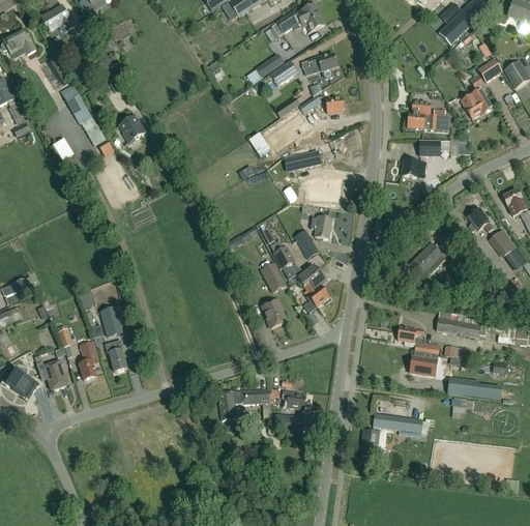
[(202,0),(209,11),(228,0),(202,0)]
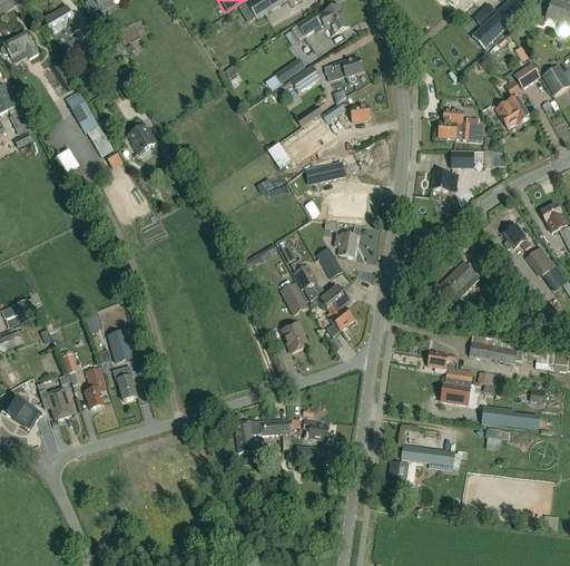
[(245,0),(256,18),(283,0),(245,0)]
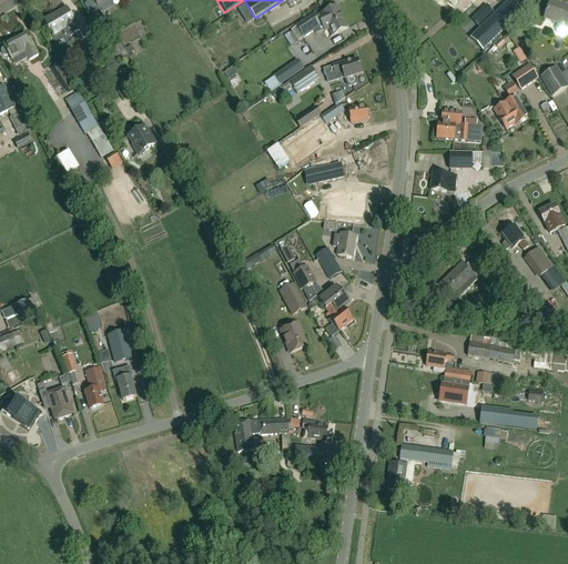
[(523,9),(514,0),(507,0),(469,36),(483,48),(523,9)]
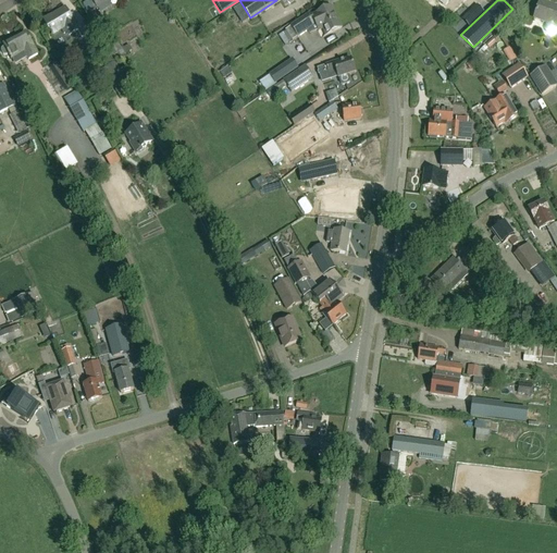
[(556,2),(549,0),(539,0),(533,14),(546,20),(544,25),(546,29),(549,31),(554,29),(556,23),(556,34),(555,39),(556,39),(556,2)]
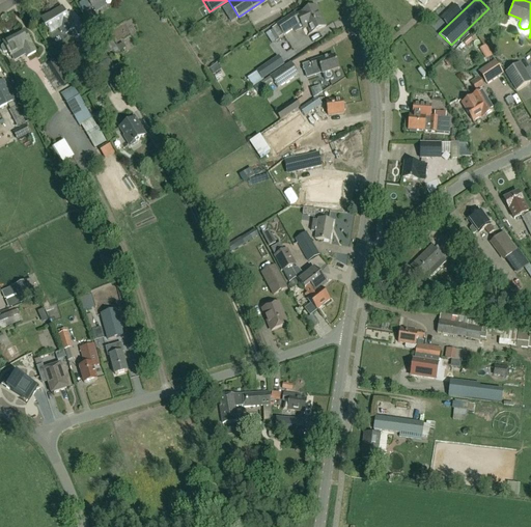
[(447,7),(453,14),(459,7),(453,1),(447,7)]
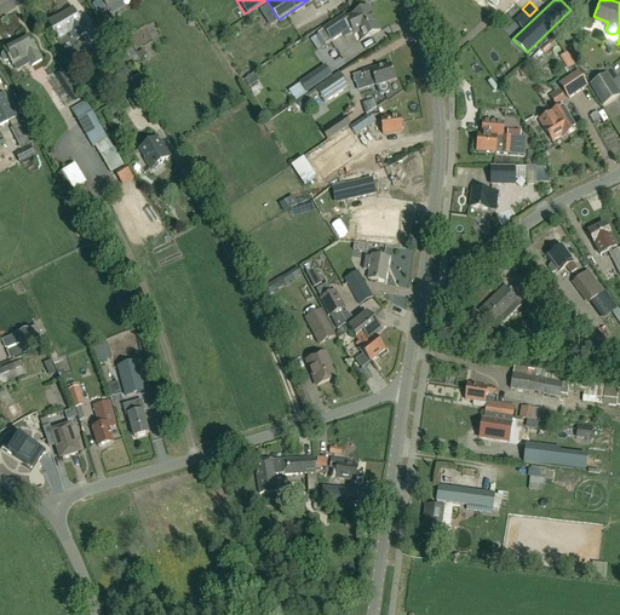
[(323,26),(317,29),(317,30),(325,40),(331,36),(331,35),(342,28),(349,23),(352,32),(360,29),(363,35),(377,28),(368,9),(366,4),(346,13),(345,11),(334,17),(323,24),(323,26)]
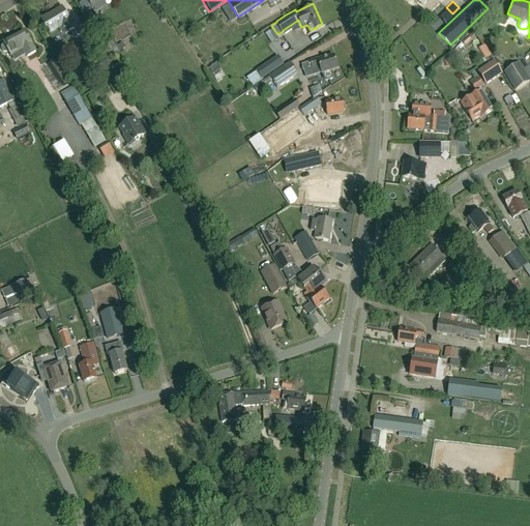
[(50,29),(58,25),(61,29),(64,27),(66,30),(75,25),(62,5),(41,17),(50,29)]
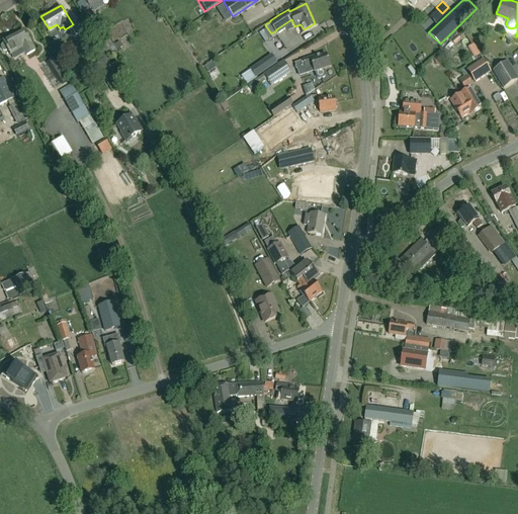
[(105,30),(95,13),(86,18),(107,54),(122,44),(119,38),(113,43),(109,36),(105,39),(101,33),(105,30)]
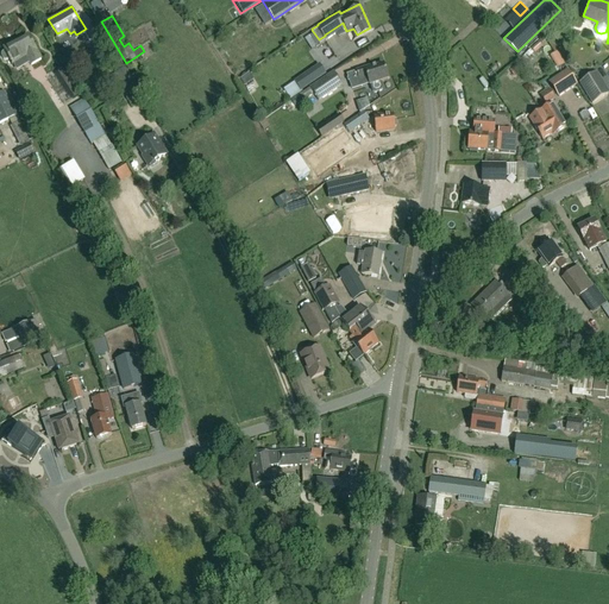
[(6,57),(10,55),(12,60),(26,52),(32,61),(42,56),(29,31),(4,45),(6,48),(1,49),(1,51),(4,56),(6,57)]
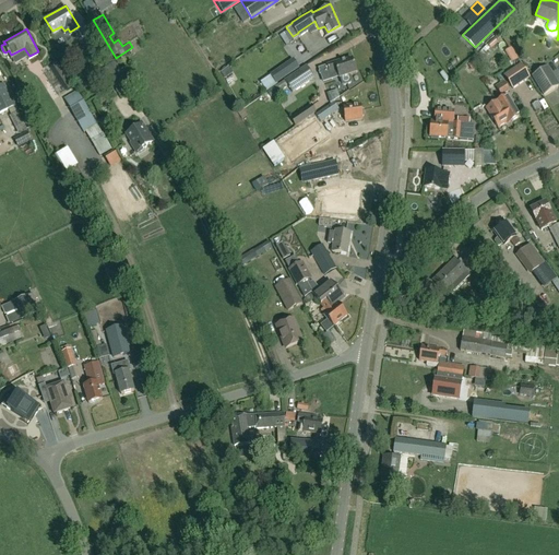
[(490,46),(497,39),(494,35),(487,42),(490,46)]
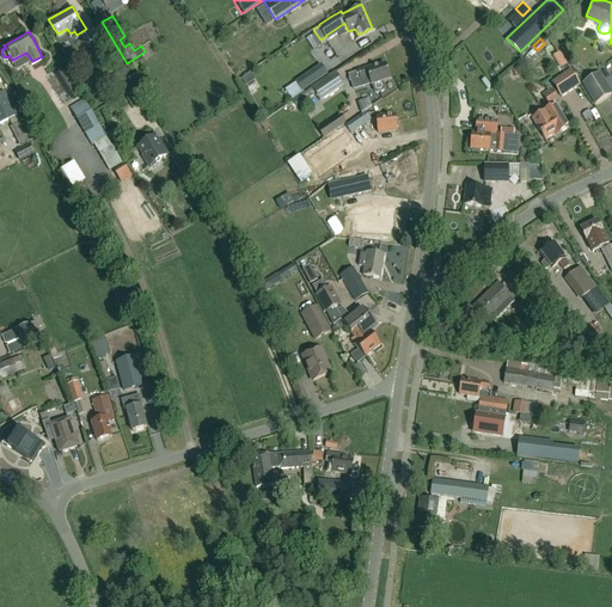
[(350,48),(338,51),(341,57),(353,54),(350,48)]
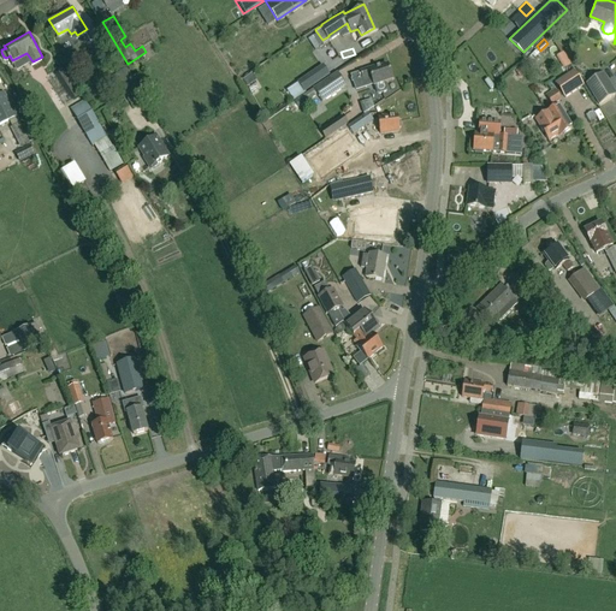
[(555,52),(562,67),(568,64),(562,48),(555,52)]
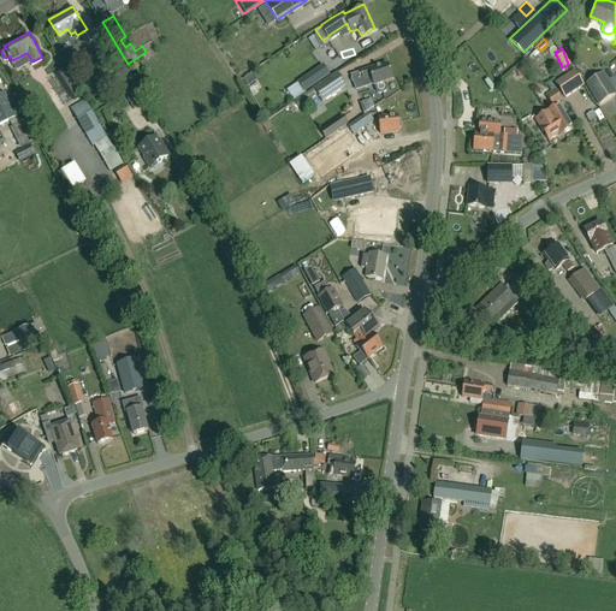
[(356,88),(375,82),(378,88),(380,89),(386,87),(388,85),(385,78),(392,76),(388,61),(380,64),(379,61),(360,69),(350,71),(351,76),(350,76),(351,78),(353,78),(356,88)]
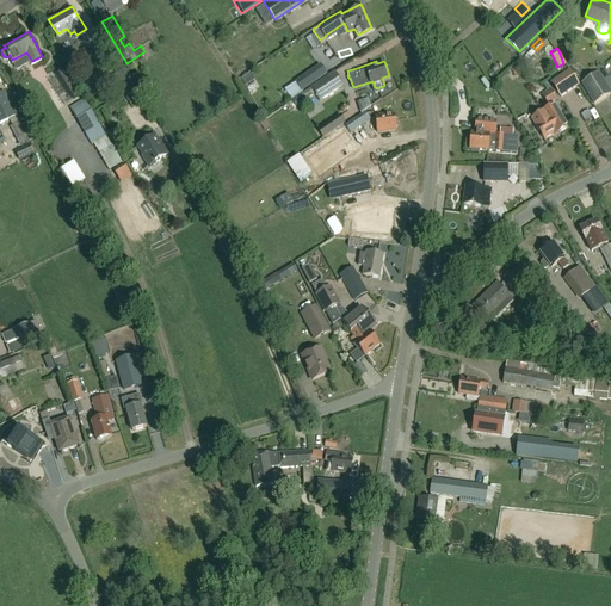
[(518,61),(512,66),(517,72),(523,67),(518,61)]
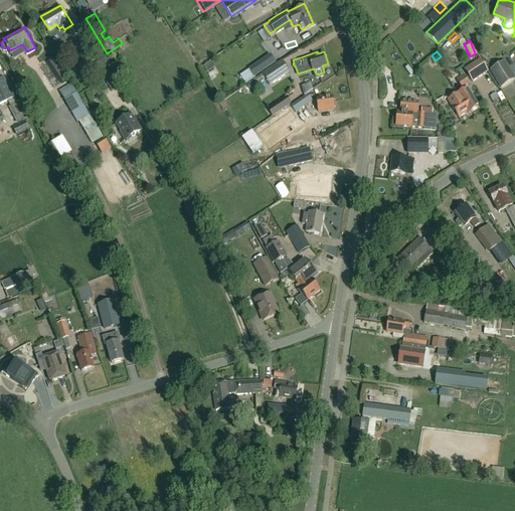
[(114,66),(106,54),(98,59),(100,61),(96,64),(99,68),(102,66),(106,71),(114,66)]
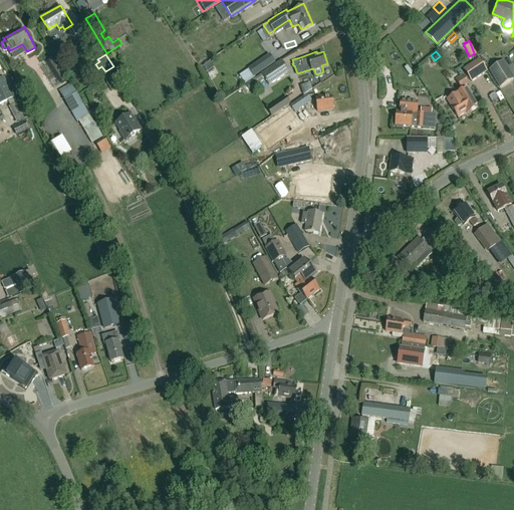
[(53,55),(47,58),(61,79),(66,76),(53,55)]
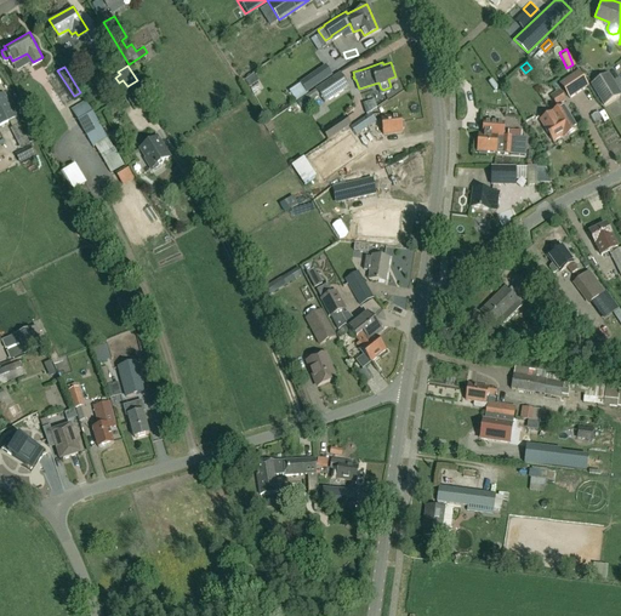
[(577,68),(558,80),(569,96),(588,83),(577,68)]
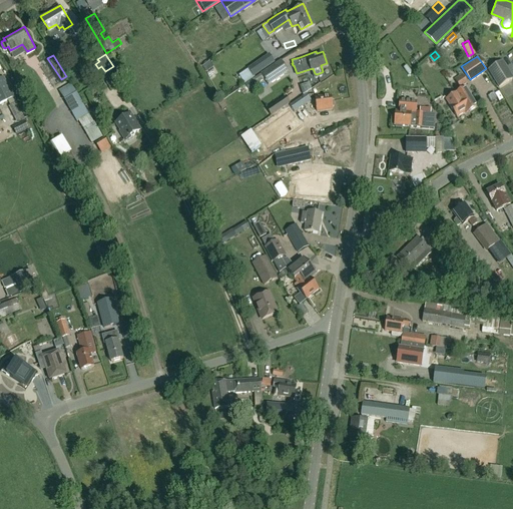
[(281,57),(244,81),(248,87),(264,76),(268,82),(289,69),(281,57)]
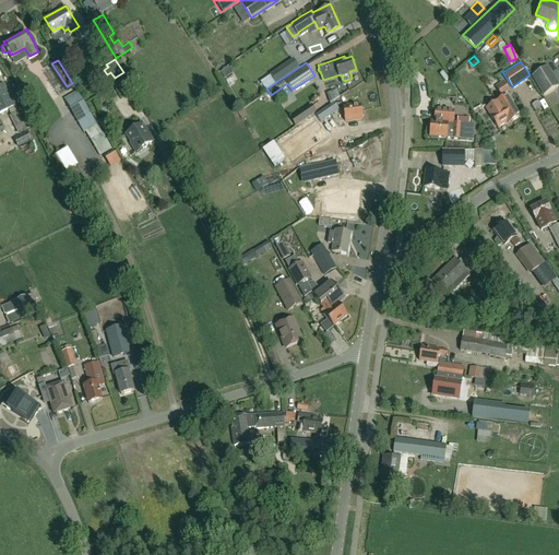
[(276,69),(271,72),(274,77),(276,81),(283,77),(288,72),(285,69),(283,65),(276,69)]
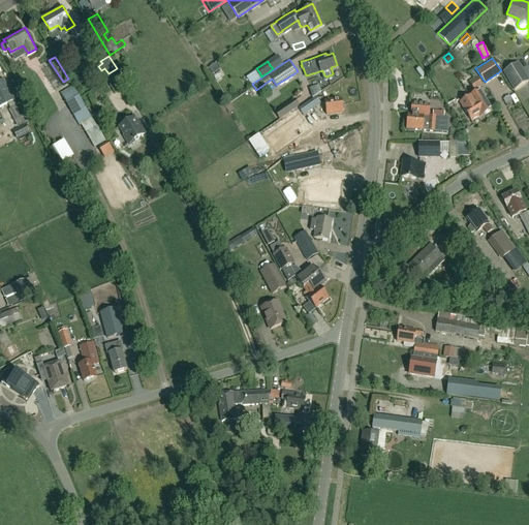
[(517,61),(503,69),(515,87),(528,79),(517,61)]
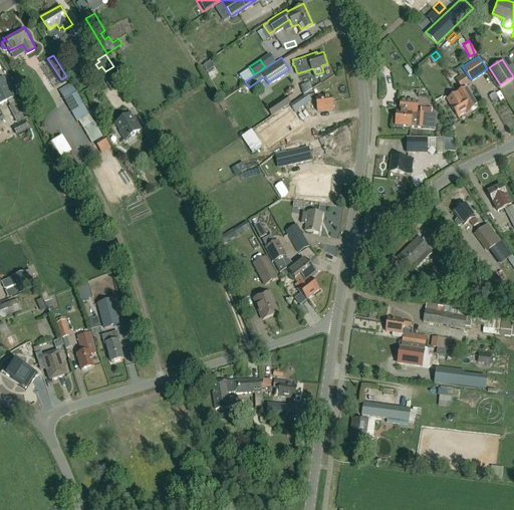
[(455,76),(461,85),(468,80),(463,71),(455,76)]
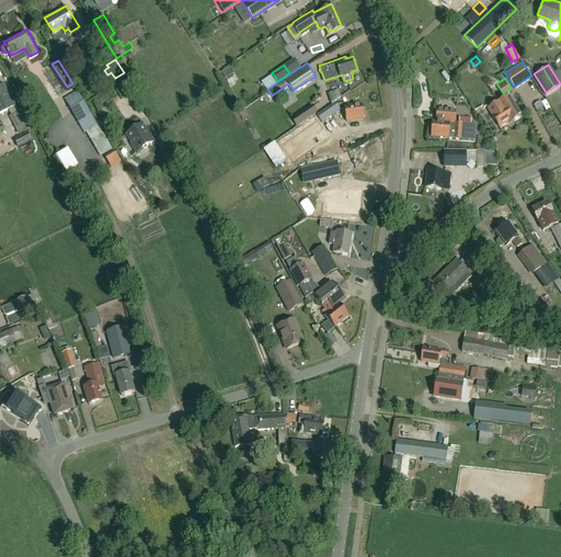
[(0,110),(15,103),(4,81),(0,82),(0,110)]
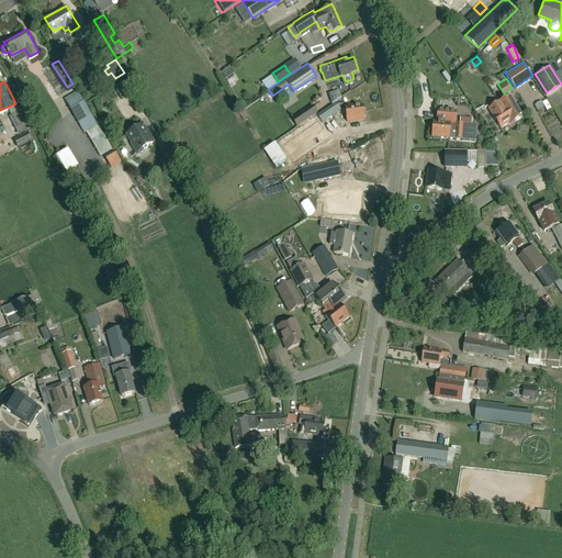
[(304,101),(314,95),(307,86),(298,91),(304,101)]
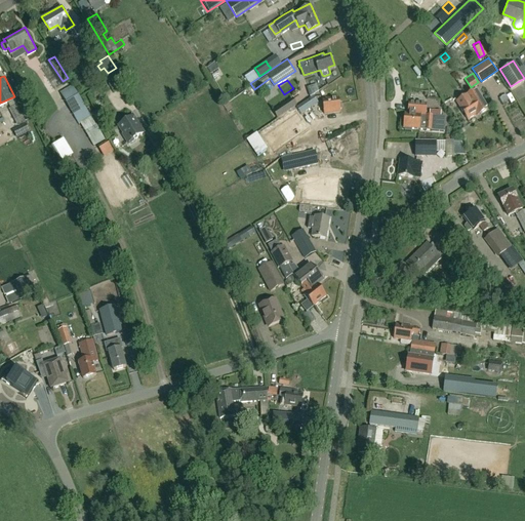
[(105,137),(71,81),(58,88),(78,121),(80,121),(93,144),(105,137)]
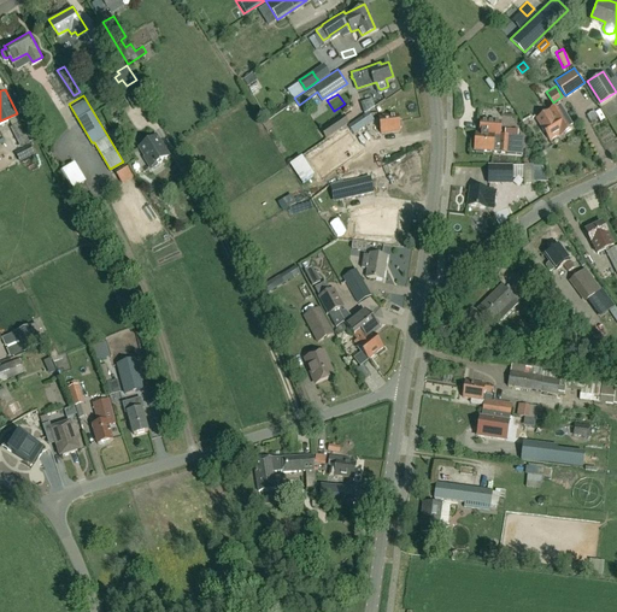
[(317,113),(322,105),(315,101),(310,110),(317,113)]
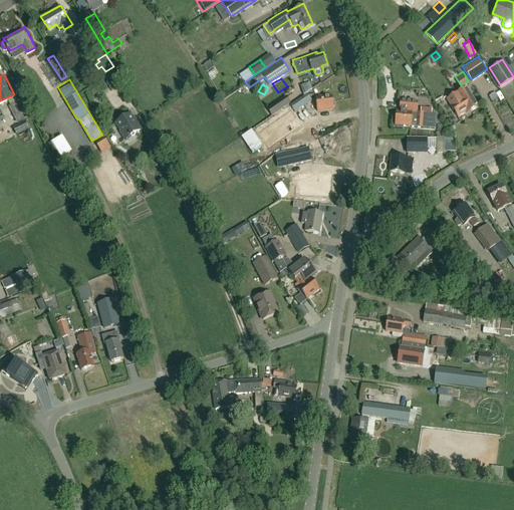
[(447,96),(450,101),(458,113),(465,109),(466,110),(478,103),(467,84),(457,90),(447,96)]
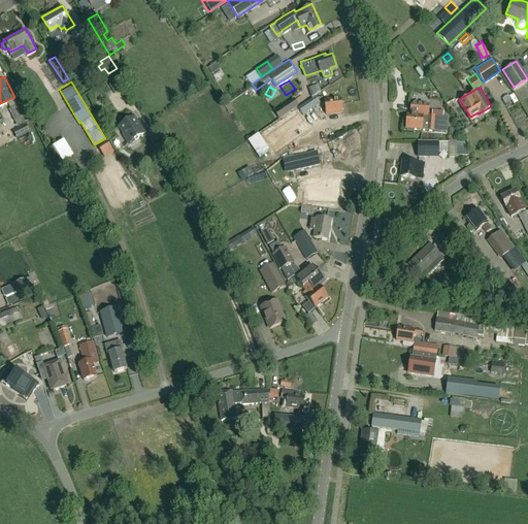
[(502,95),(505,105),(517,101),(514,92),(502,95)]
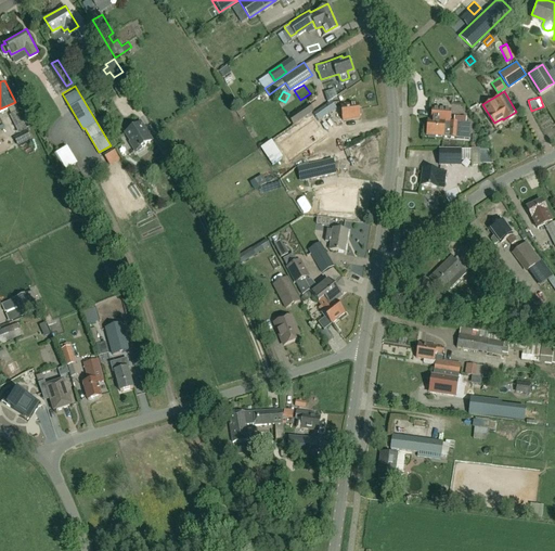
[(331,99),(313,111),(318,117),(336,105),(331,99)]
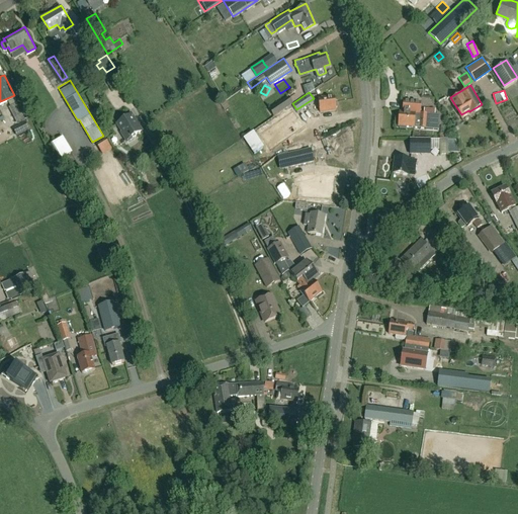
[(274,114),(293,102),(288,94),(269,107),(274,114)]
